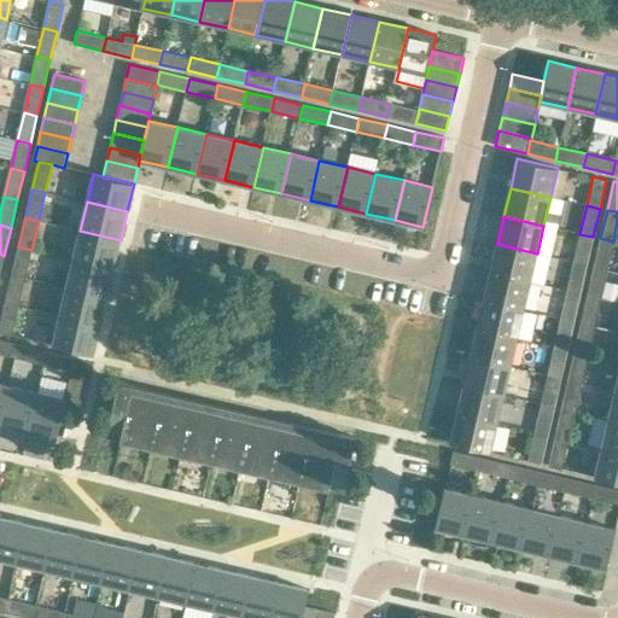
[(114,269),(121,240),(80,231),(74,260),(114,269)]
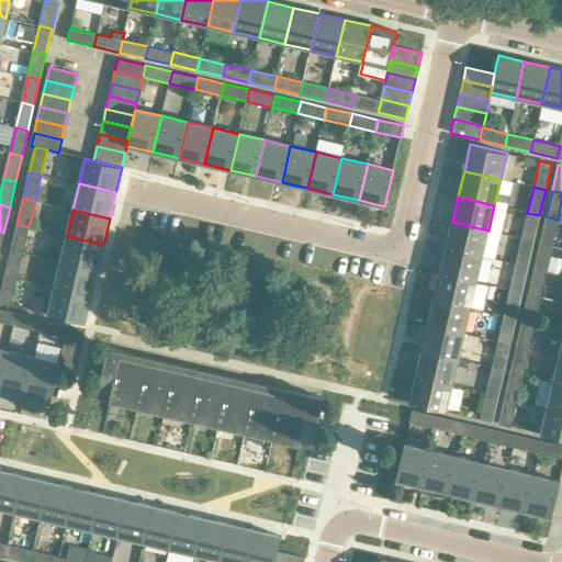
[(534,242),(539,215),(527,213),(521,238),(534,242)]
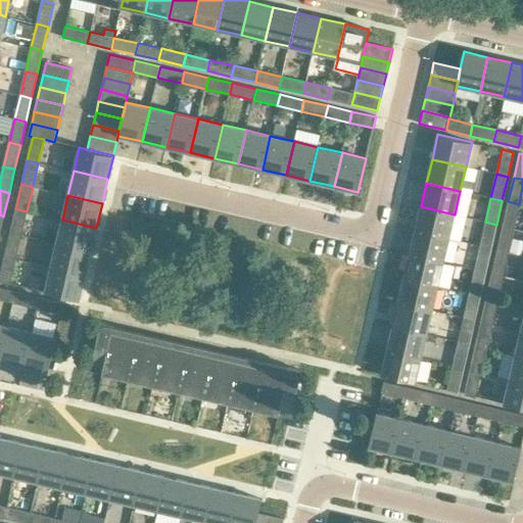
[(513,228),(519,204),(508,201),(502,226),(513,228)]
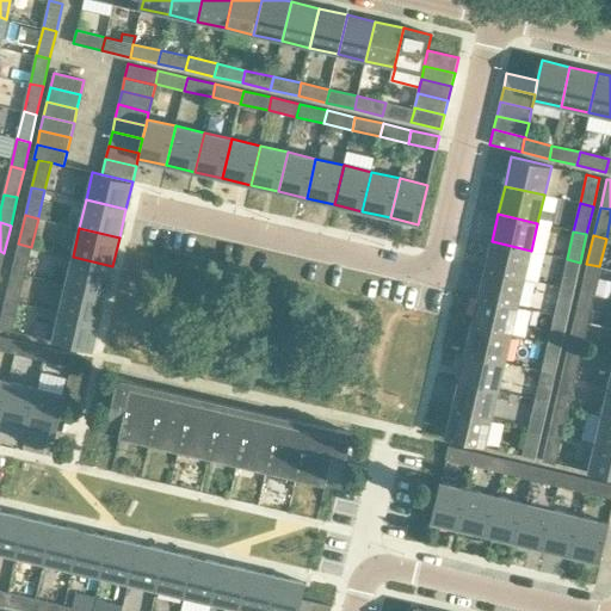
[(492,241),(485,270),(524,279),(531,251),(492,241)]
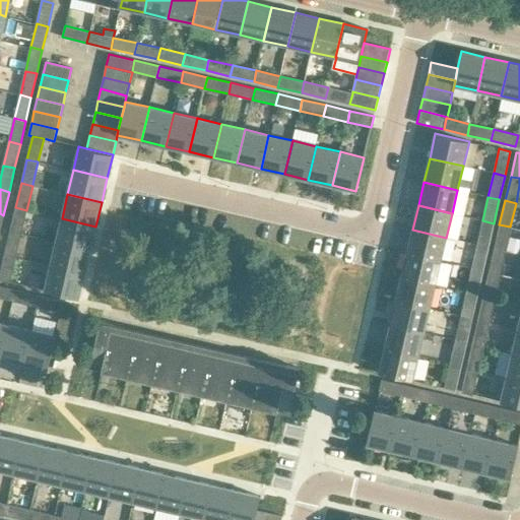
[(26,210),(15,207),(10,232),(21,235),(26,210)]
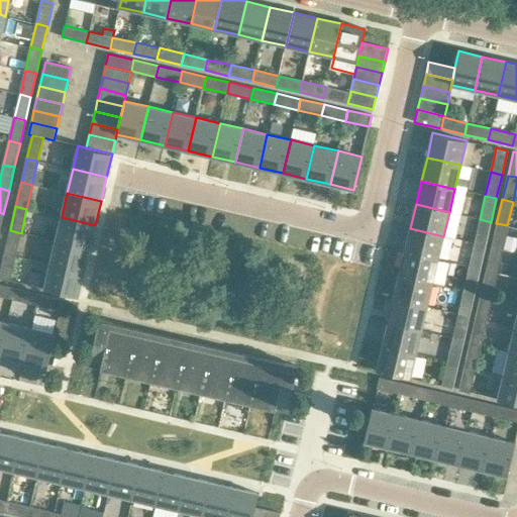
[(62,217),(56,241),(89,248),(95,225),(62,217)]
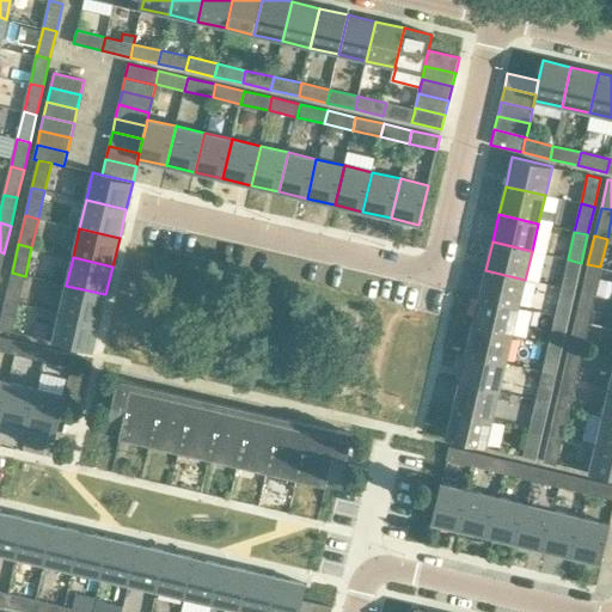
[(574,291),(581,263),(568,259),(561,288),(574,291)]
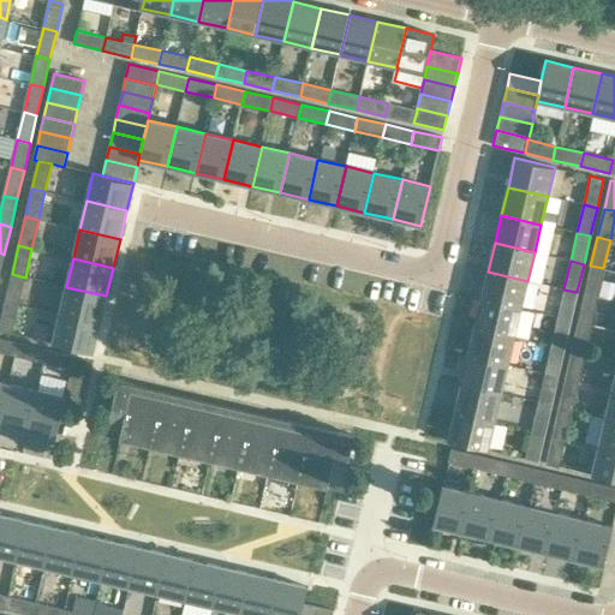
[(597,297),(603,268),(590,266),(584,293),(597,297)]
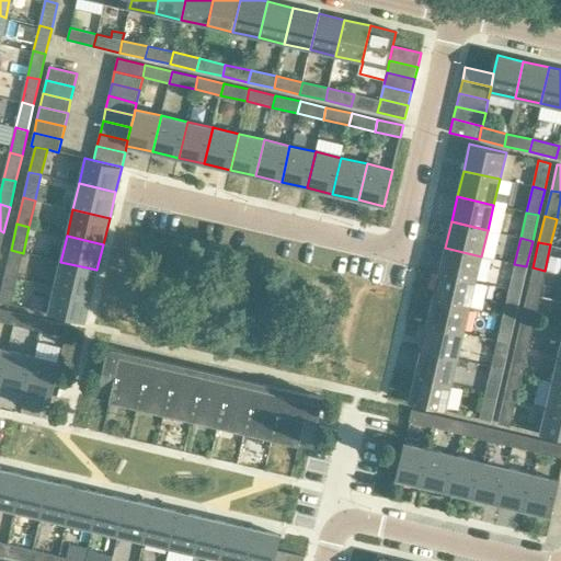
[(445,248),(439,273),(476,282),(481,256),(445,248)]
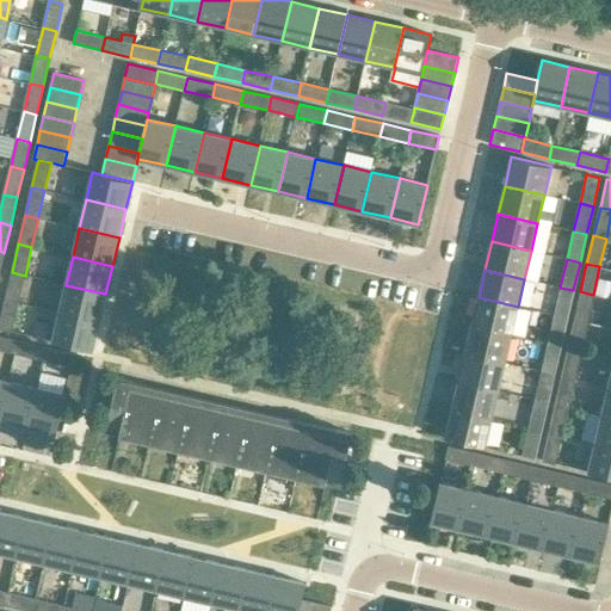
[(18,303),(25,276),(12,272),(5,301),(18,303)]
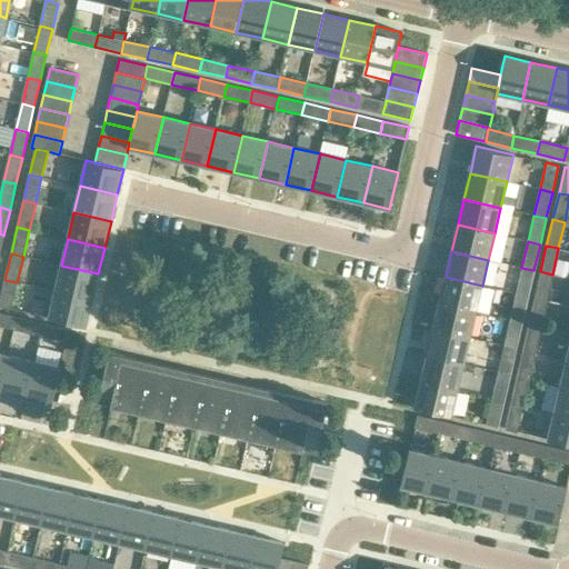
[(92,300),(98,273),(61,266),(56,292),(92,300)]
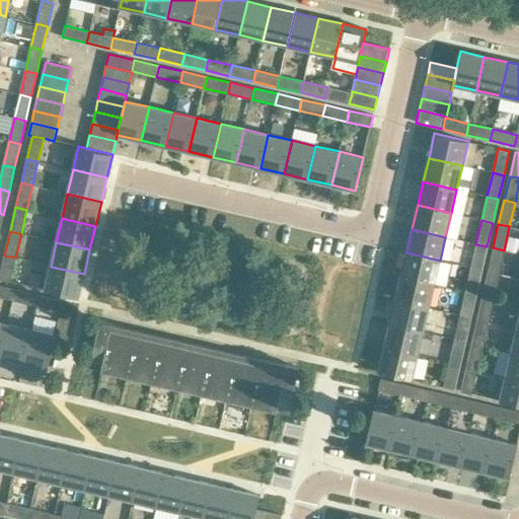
[(475,244),(470,268),(482,271),(487,246),(475,244)]
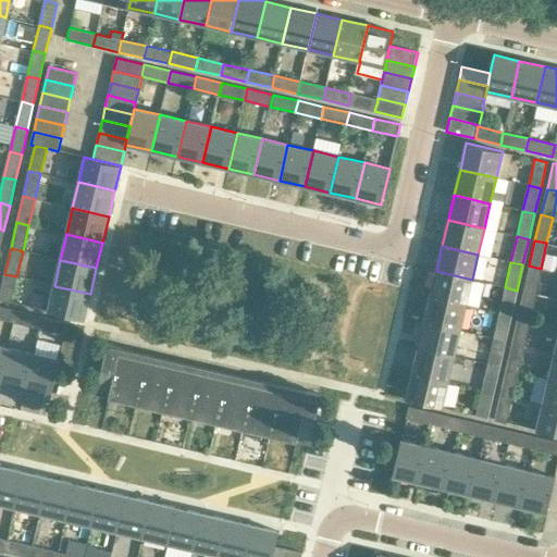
[(522,292),(534,294),(541,269),(529,265),(522,292)]
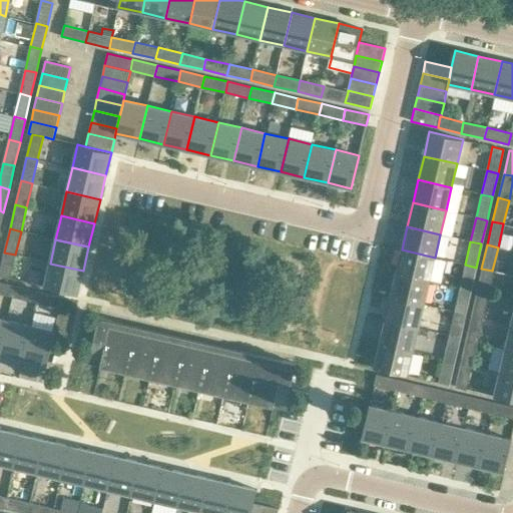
[(402,249),(396,274),(429,282),(435,258),(402,249)]
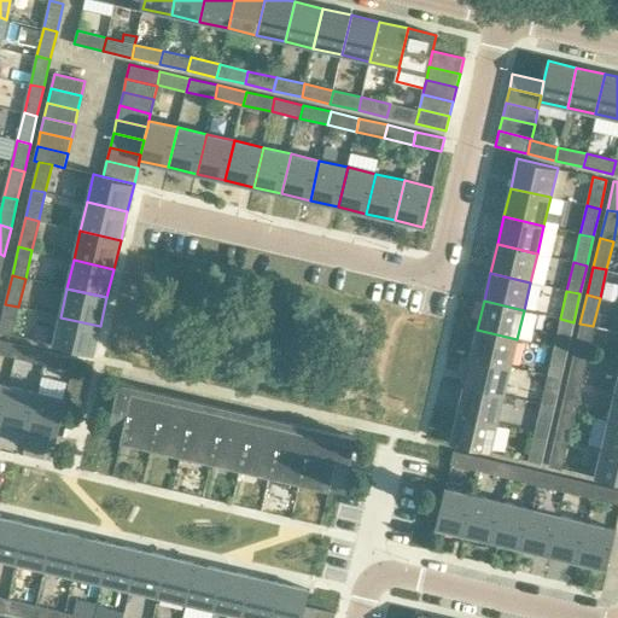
[(18,307),(5,304),(0,325),(0,332),(12,336),(18,307)]
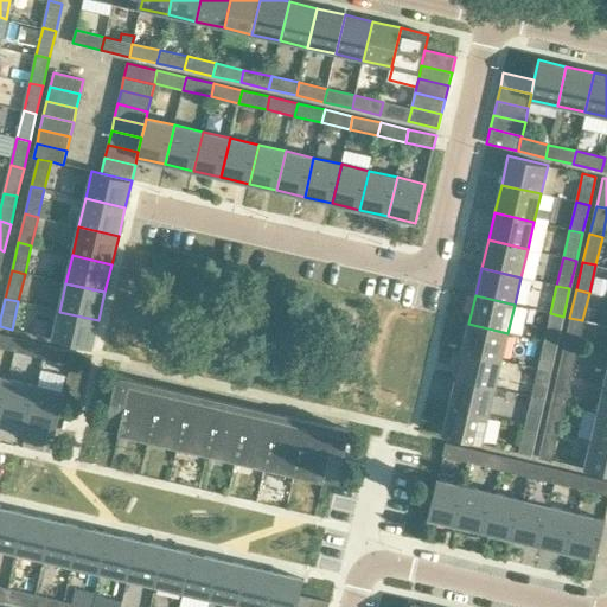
[(91,349),(98,320),(59,312),(52,339),(91,349)]
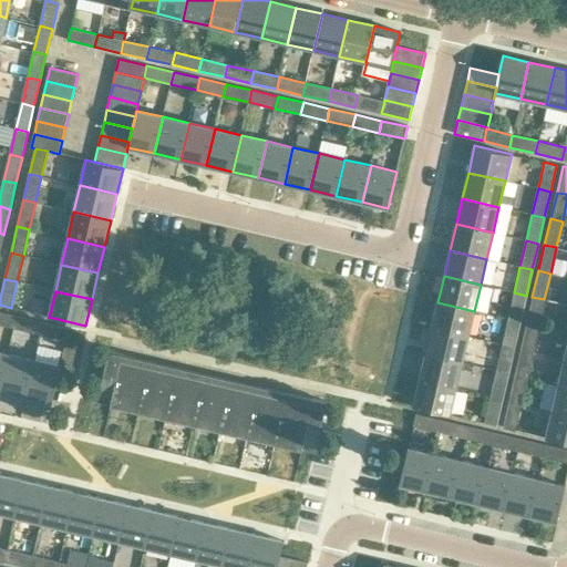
[(507,319),(519,321),(526,296),(514,292),(507,319)]
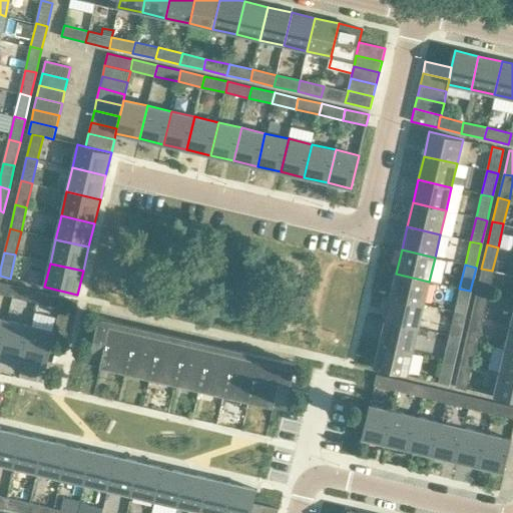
[(486,295),(492,271),(481,269),(476,292),(486,295)]
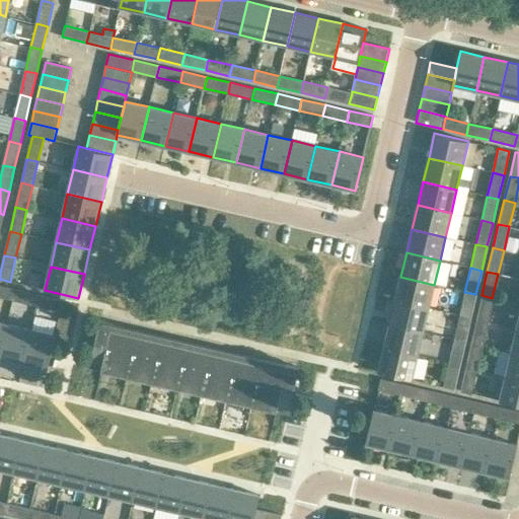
[(400,277),(395,300),(429,308),(434,285),(400,277)]
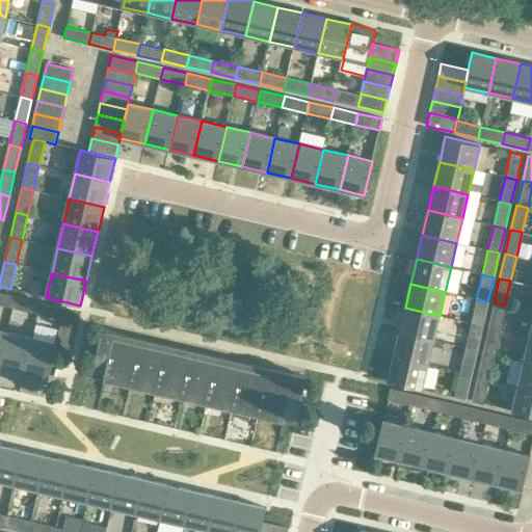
[(0,304),(14,308),(16,296),(0,292),(0,304)]
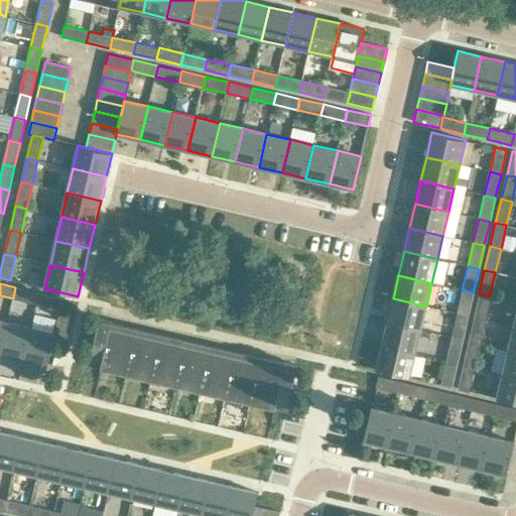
[(36,304),(39,293),(15,287),(13,298),(36,304)]
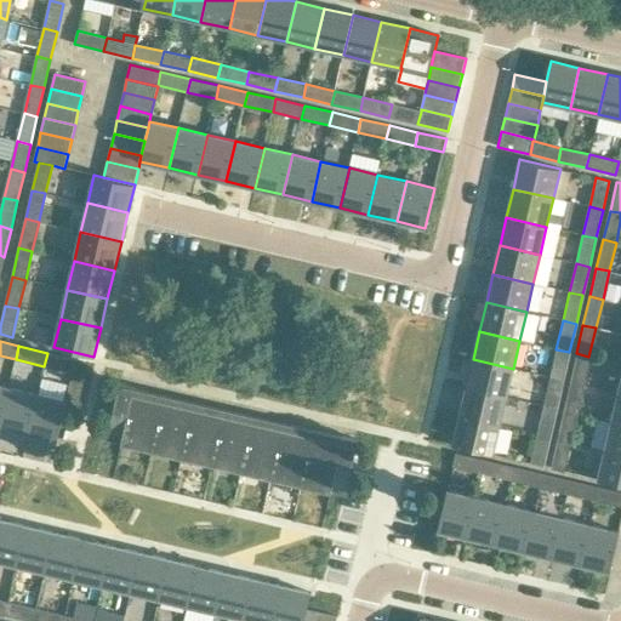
[(563,381),(569,352),(556,349),(550,377),(563,381)]
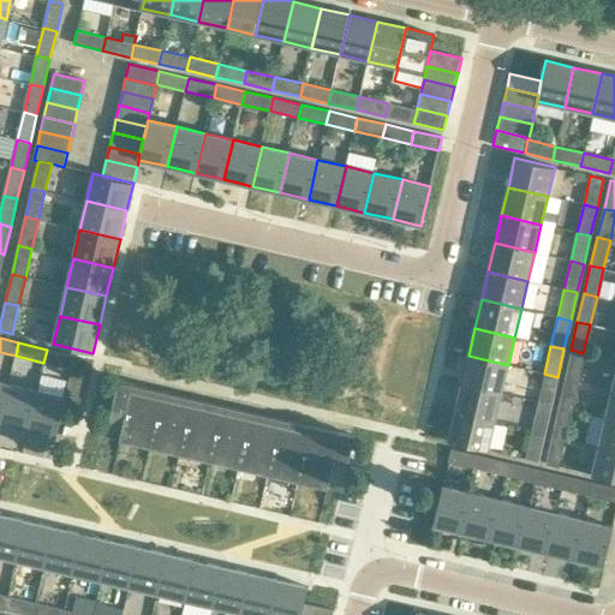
[(72,369),(76,357),(47,350),(43,363),(72,369)]
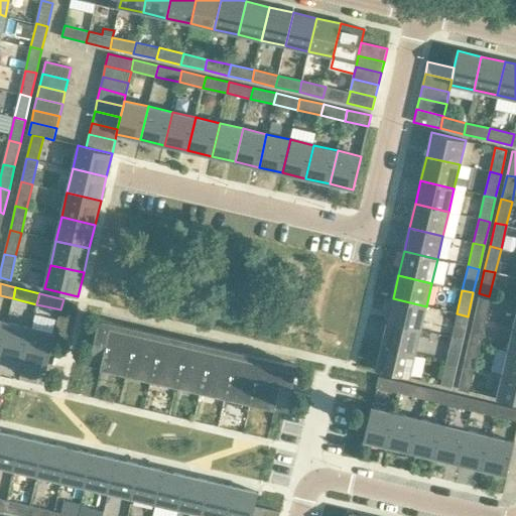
[(473,317),(484,320),(489,296),(479,293),(473,317)]
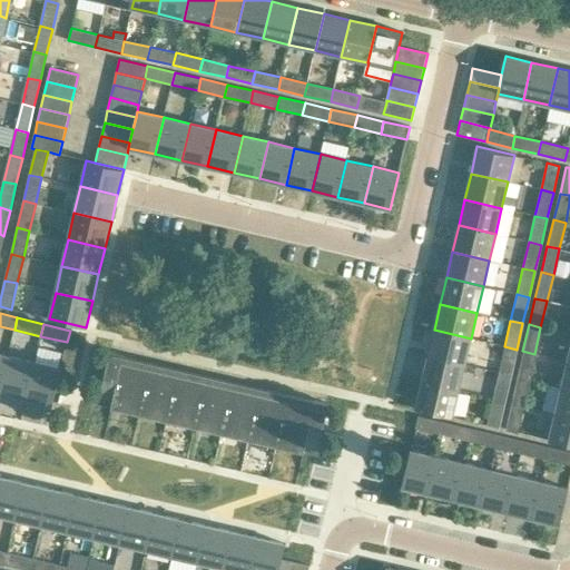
[(434,330),(428,356),(464,364),(471,338),(434,330)]
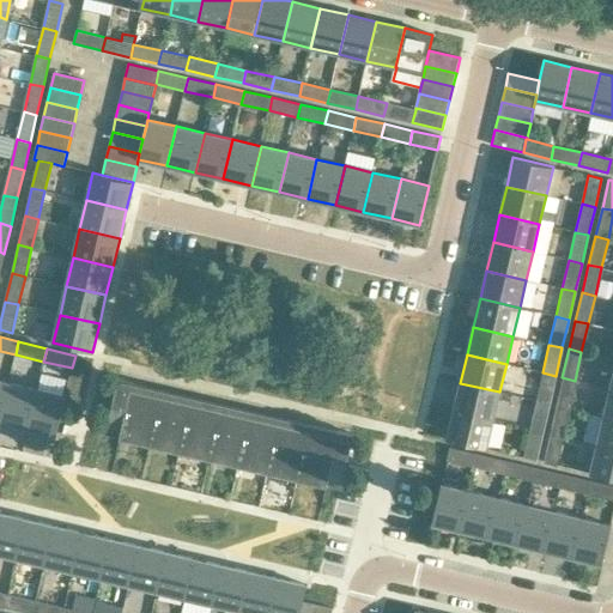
[(542,372),(535,401),(548,404),(556,376),(542,372)]
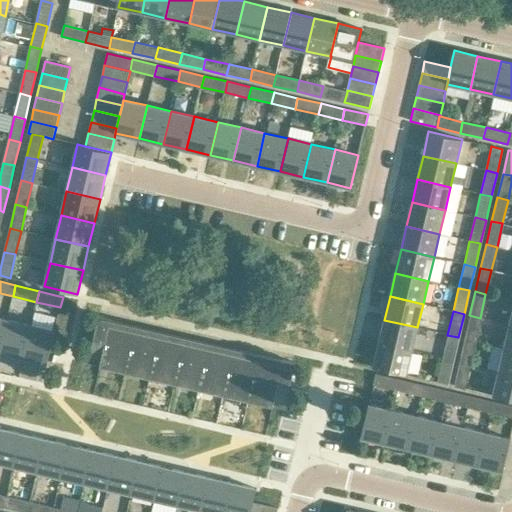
[(474,341),(480,318),(469,315),(464,339),(474,341)]
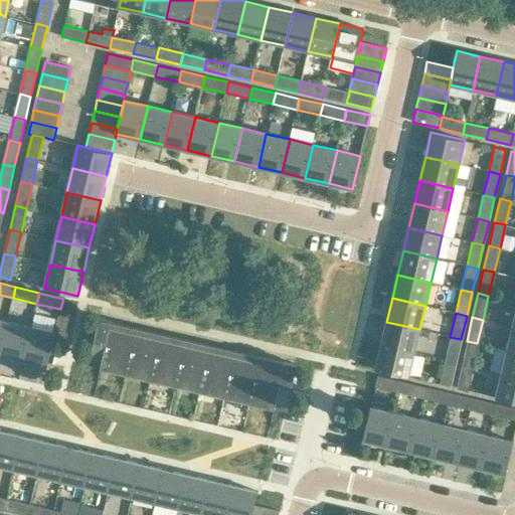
[(102,362),(101,368),(275,409),(281,383),(292,386),(292,385),(297,364),(284,362),(283,367),(111,327),(113,322),(100,319),(95,340),(106,343),(102,362)]
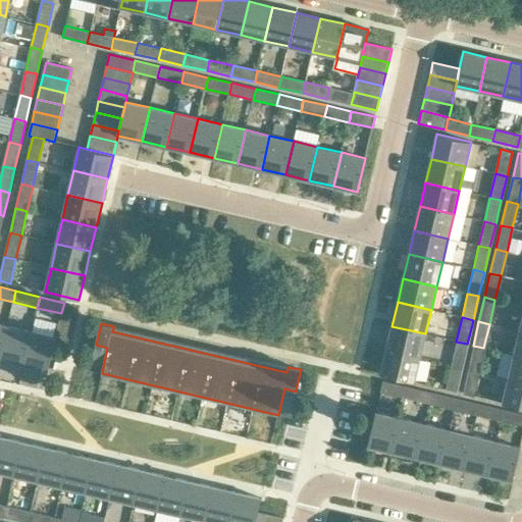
[(0,356),(0,359),(23,365),(32,331),(7,326),(0,356)]
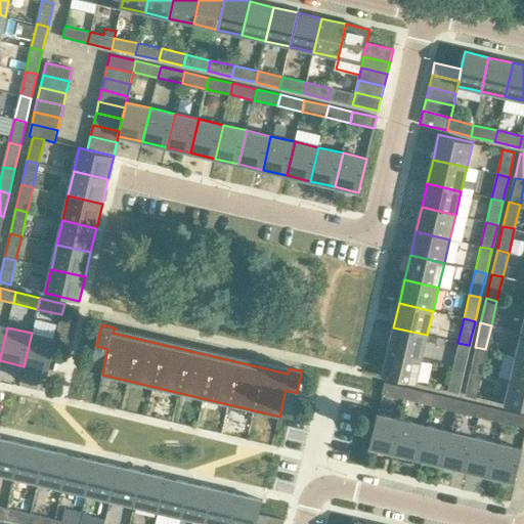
[(393,328),(388,351),(422,359),(427,335),(393,328)]
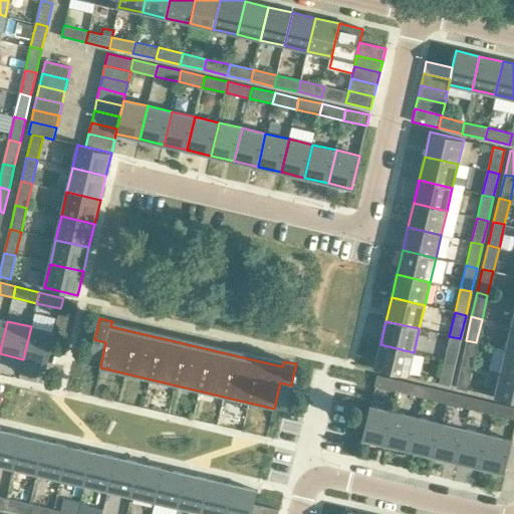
[(55,332),(31,326),(23,359),(47,365),(55,332)]
